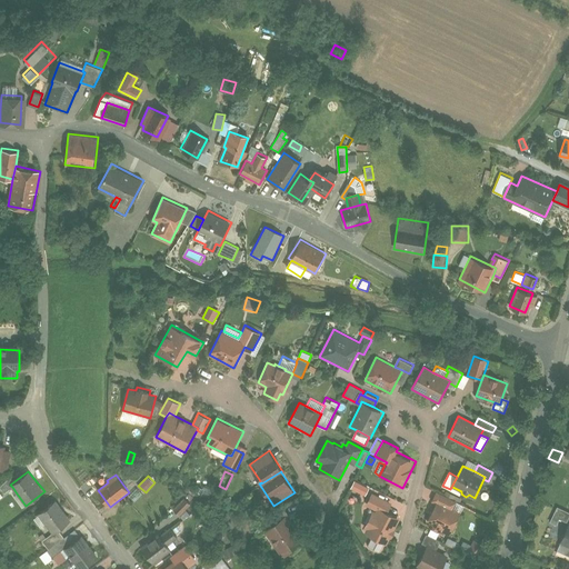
[(10,485),(15,481),(10,477),(5,480),(0,486),(0,487),(5,493),(12,487),(10,485)]
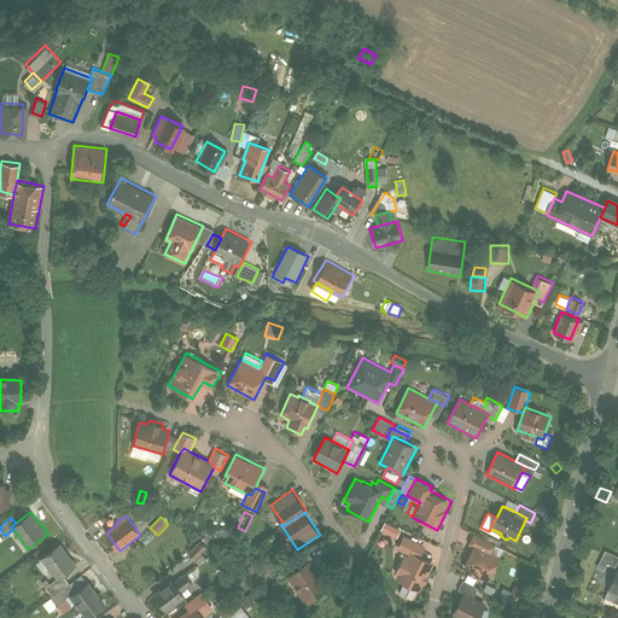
[(388,524),(384,532),(396,537),(400,530),(388,524)]
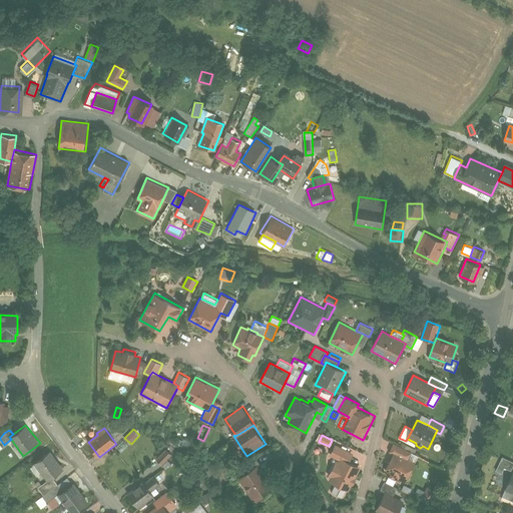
[(416,443),(408,439),(406,442),(416,447),(416,445),(416,443)]
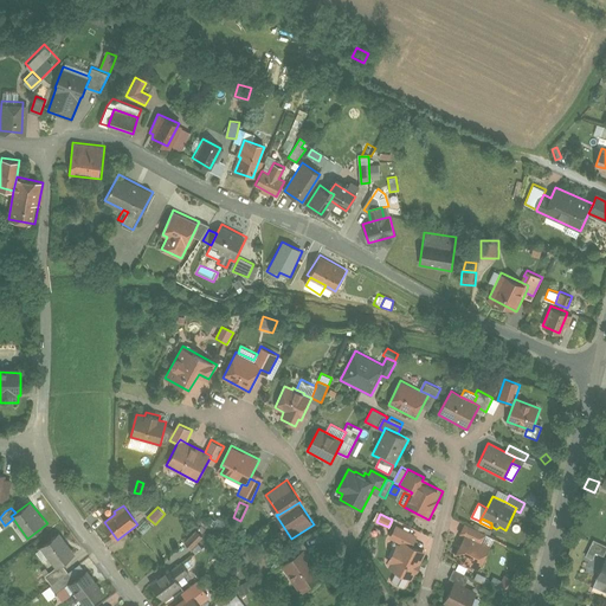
[(413,577),(426,552),(413,545),(417,537),(406,532),(408,526),(403,522),(399,527),(395,526),(384,547),(393,552),(387,562),(413,577)]
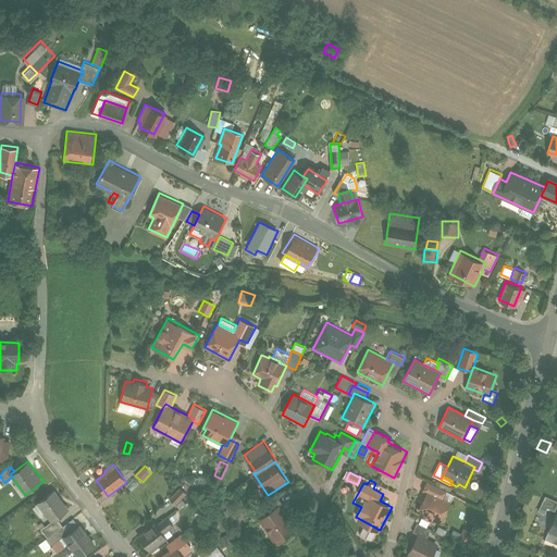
[(426,494),(417,511),(420,514),(419,516),(430,521),(431,519),(440,524),(450,504),(442,498),(446,491),(428,481),(422,492),(426,494)]
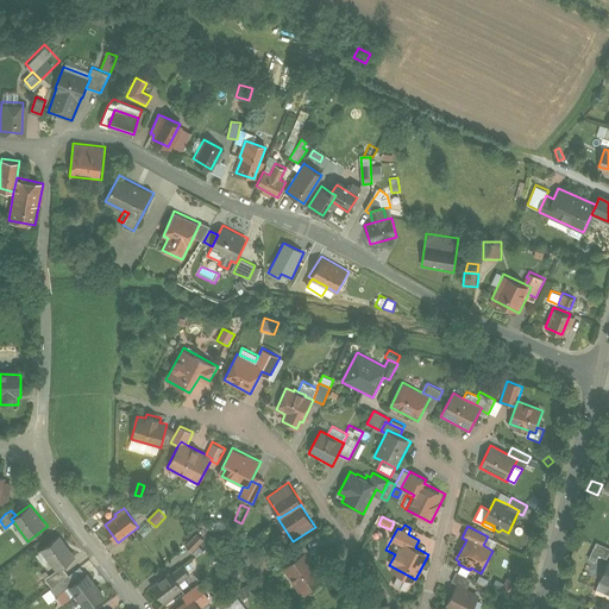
[(27,541),(18,528),(14,531),(24,544),(27,541)]
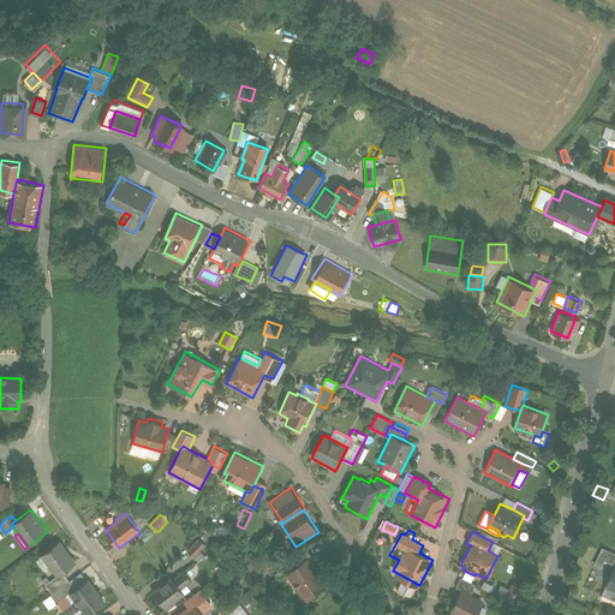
[(202,549),(207,545),(203,539),(189,548),(197,561),(206,555),(202,549)]
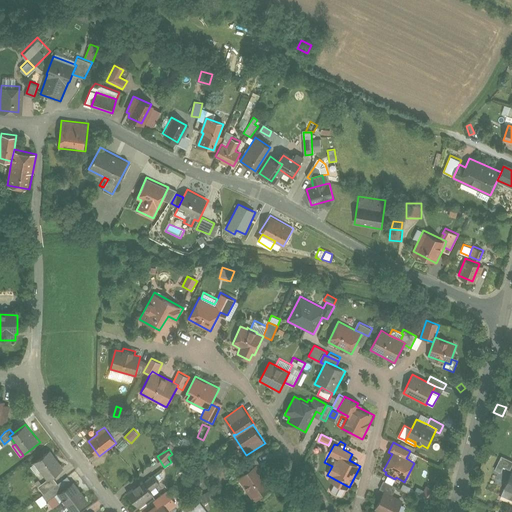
[(34,461),(48,479),(52,476),(63,468),(50,450),(34,461)]
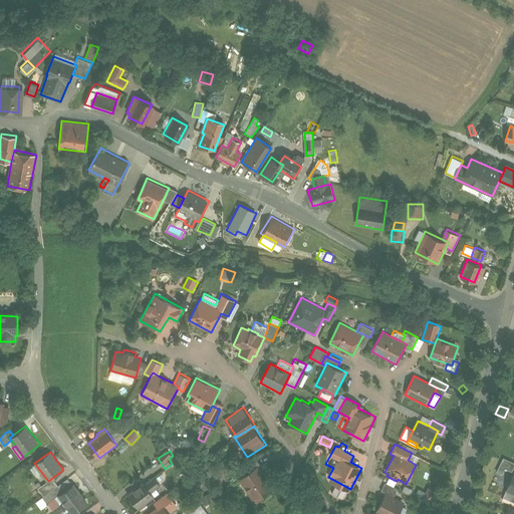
[(420,458),(412,453),(408,460),(416,465),(420,458)]
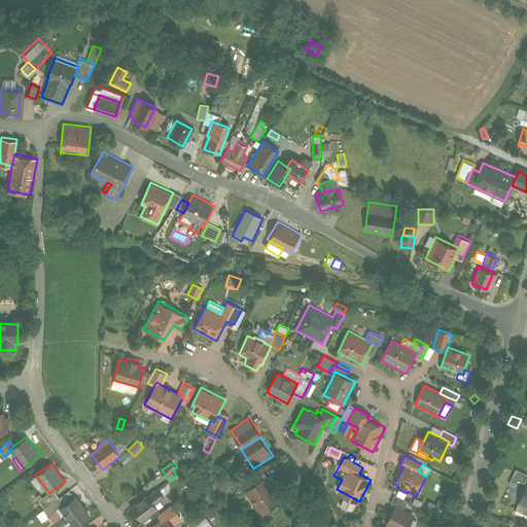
[(526,473),(526,472),(517,467),(513,475),(518,477),(519,475),(525,478),(526,473)]
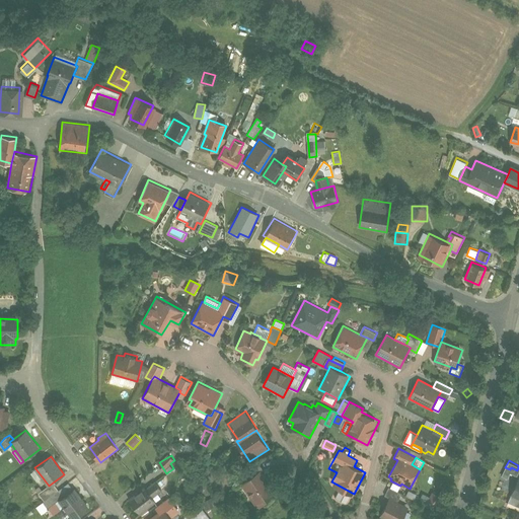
[(245,472),(248,478),(261,470),(257,465),(245,472)]
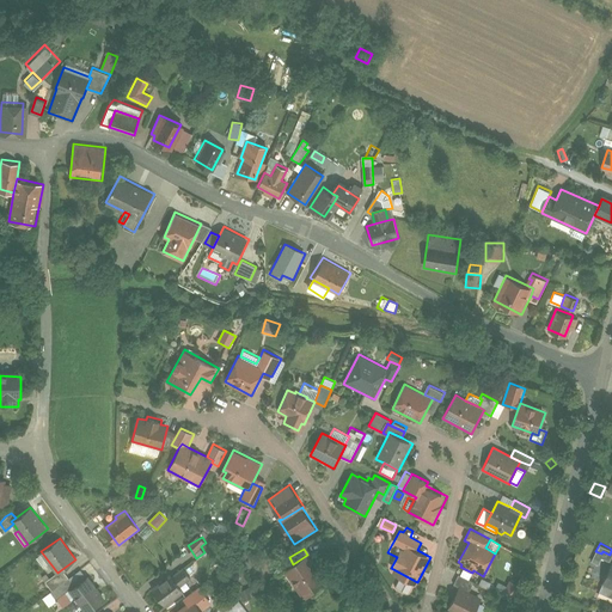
[(293,564),(285,570),(300,595),(311,589),(312,592),(319,588),(317,585),(324,581),(316,568),(307,555),(293,564)]
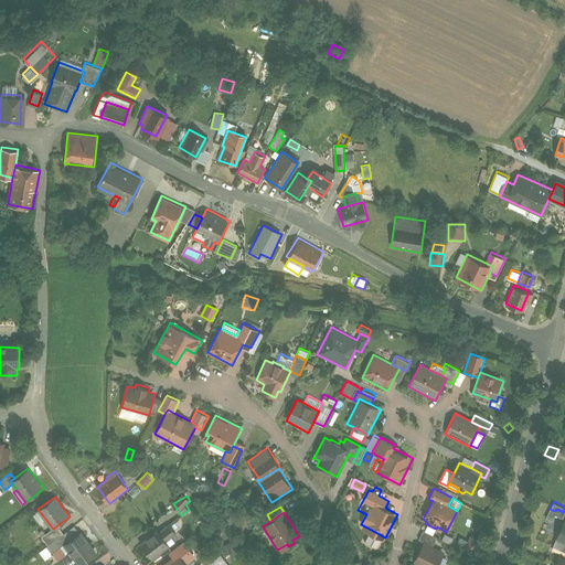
[(564,519),(563,519),(552,542),(564,547),(564,519)]
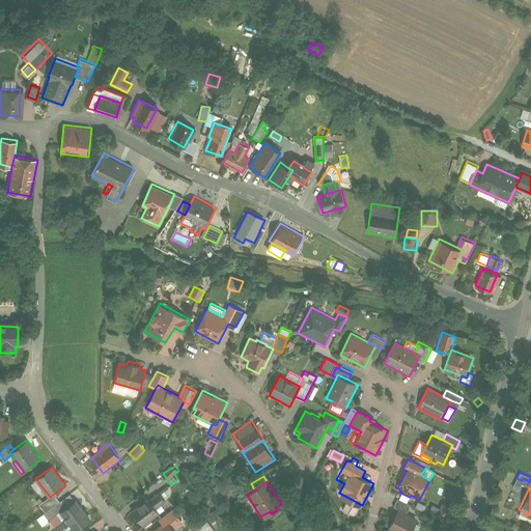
[(158,492),(150,498),(158,507),(165,501),(158,492)]
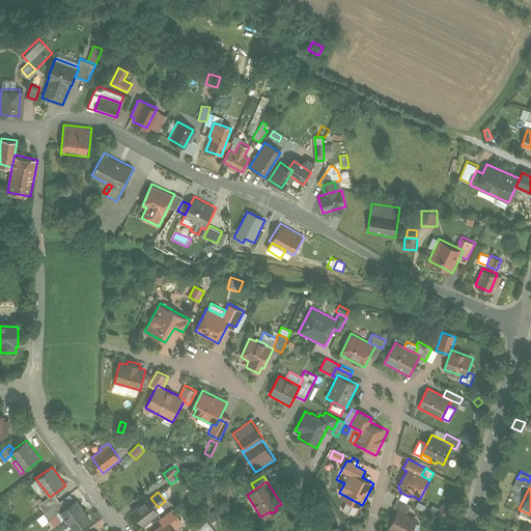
[(39,504),(45,512),(60,501),(54,494),(50,497),(39,504)]
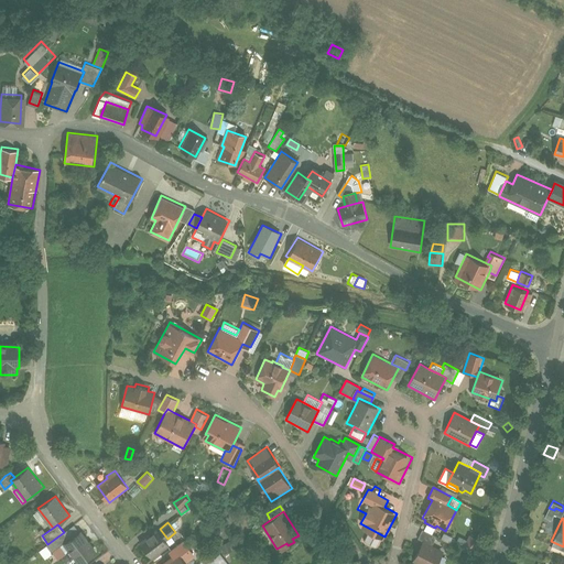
[(68,539),(63,543),(68,550),(78,563),(79,563),(98,551),(83,529),(68,539)]
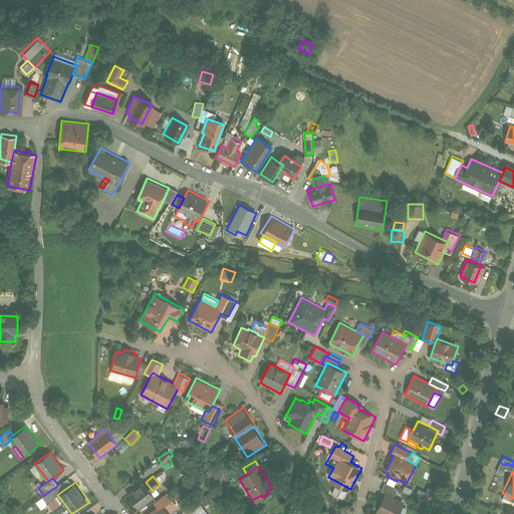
[(144,482),(127,493),(138,507),(154,495),(144,482)]
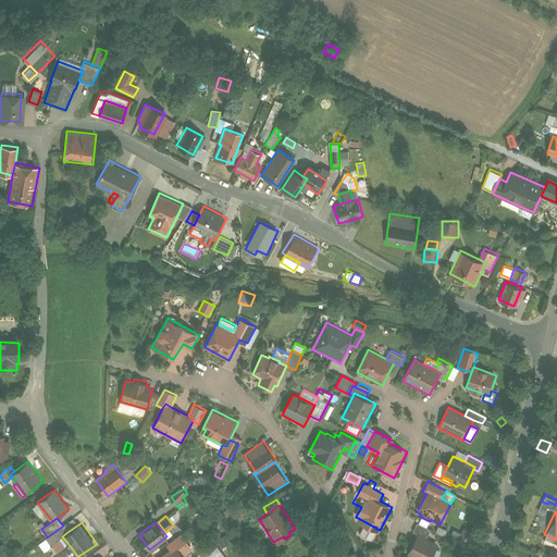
[(418,535),(425,539),(430,530),(418,523),(411,535),(416,537),(418,535)]
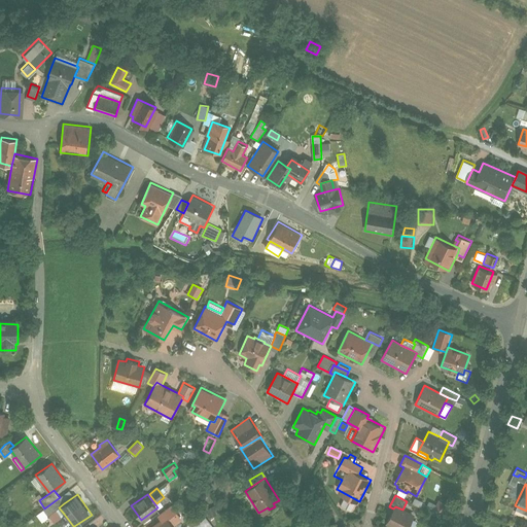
[(59,507),(64,503),(60,497),(44,508),(49,515),(57,510),(59,507)]
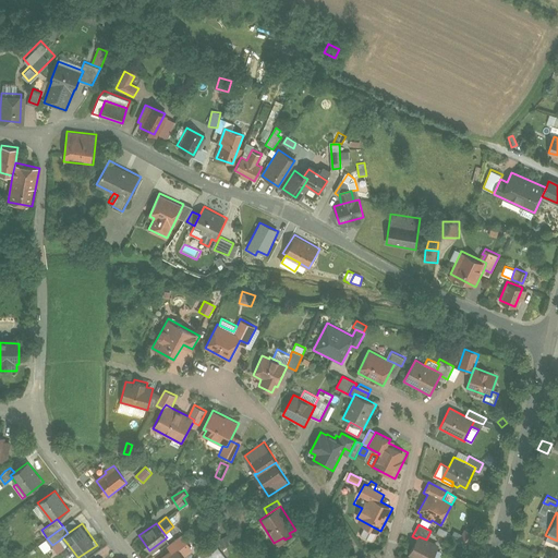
[(371,530),(364,528),(361,535),(366,538),(371,530)]
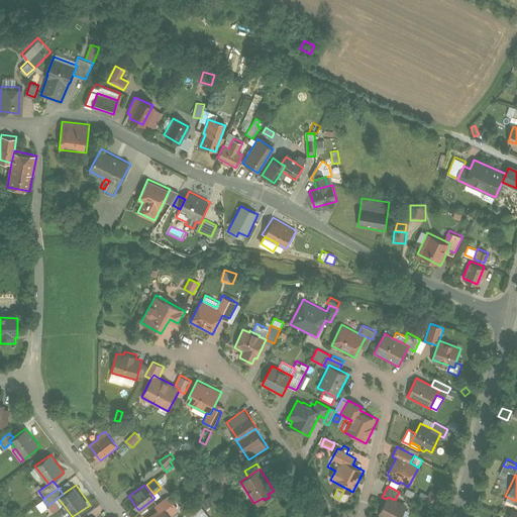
[(435,493),(430,490),(427,497),(426,498),(428,499),(432,501),(435,493)]
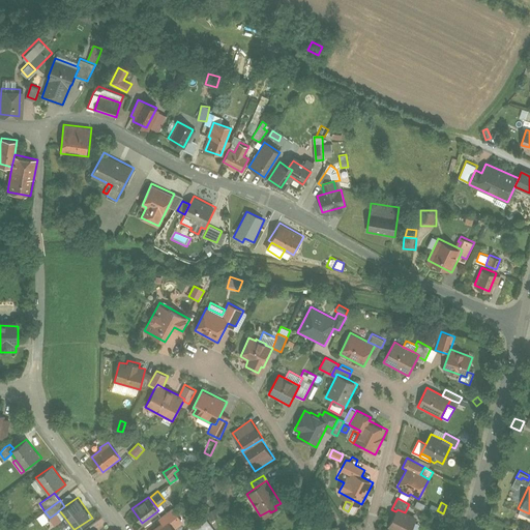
[(352,503),(348,511),(353,513),(357,506),(352,503)]
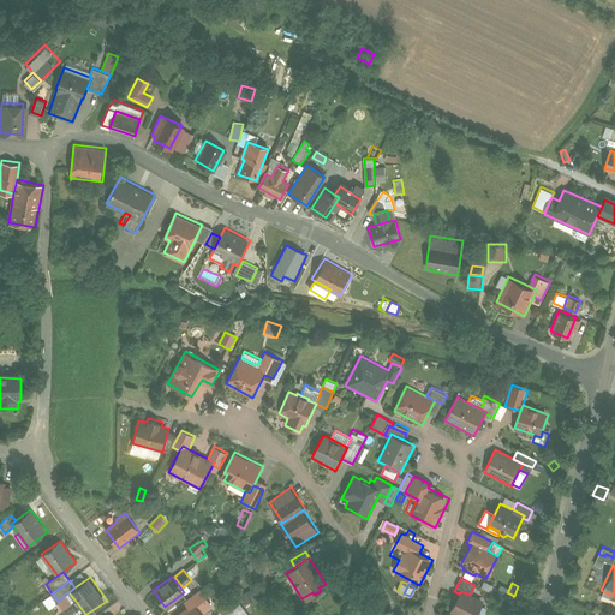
[(477,599),(484,602),(485,603),(491,592),(483,587),(477,599)]
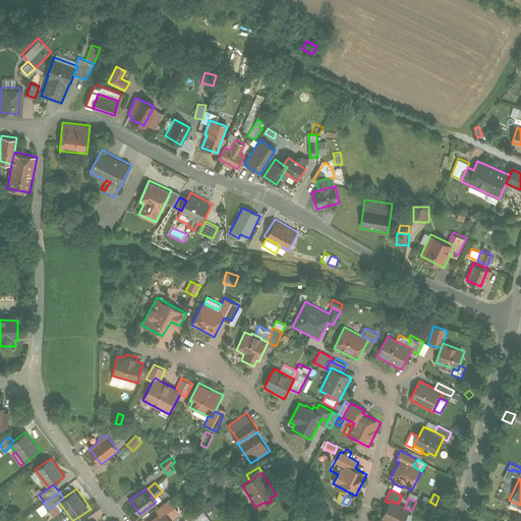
[(428,509),(431,503),(429,502),(430,501),(423,498),(420,505),(428,509)]
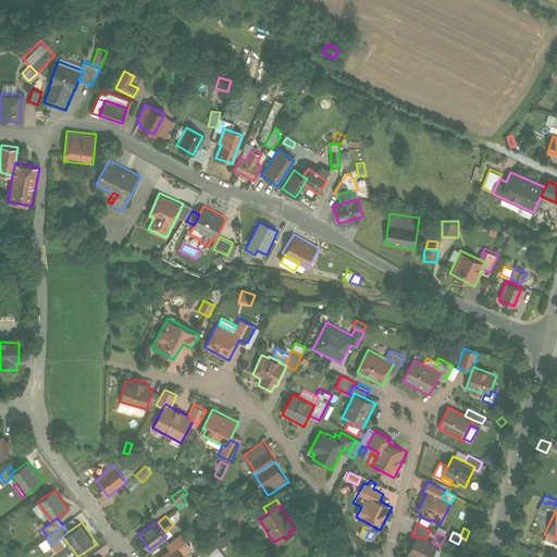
[(160,556),(184,556),(194,548),(183,534),(166,546),(170,549),(160,556)]
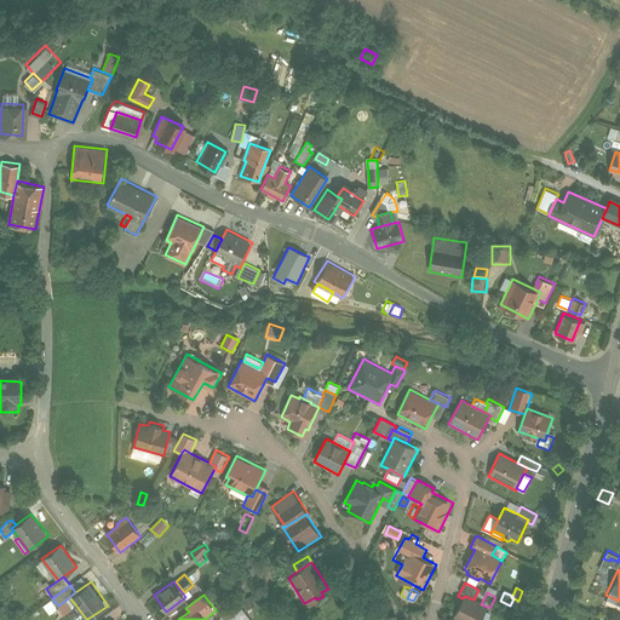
[(463,598),(453,616),(459,619),(481,619),(488,607),(481,604),(474,600),(465,596),(463,598)]
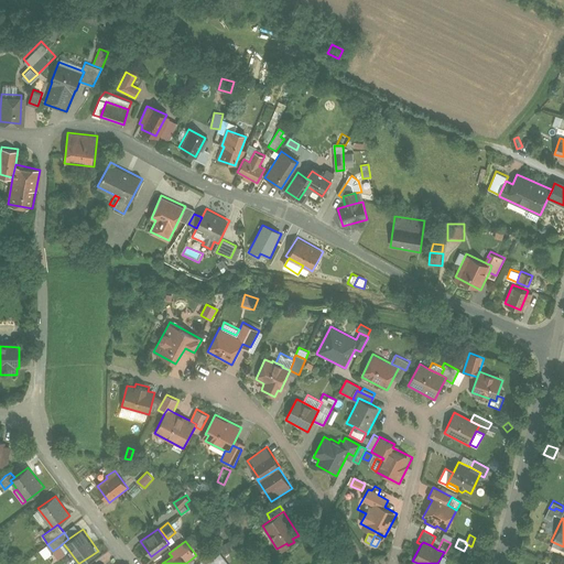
[(472,546),(467,544),(464,551),(472,555),(475,548),(472,546)]
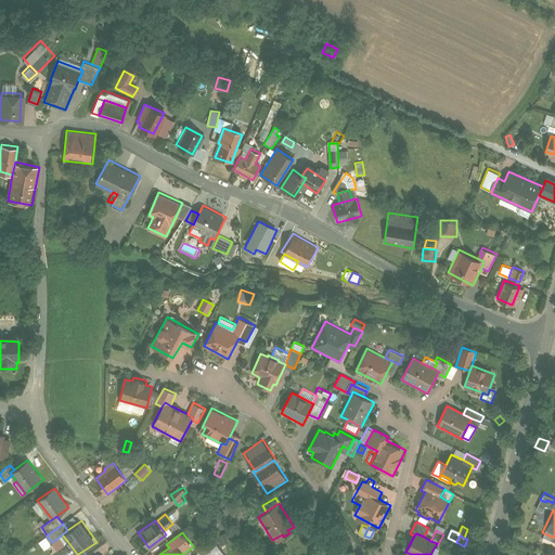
[(224,554),(213,539),(199,547),(205,554),(224,554)]
